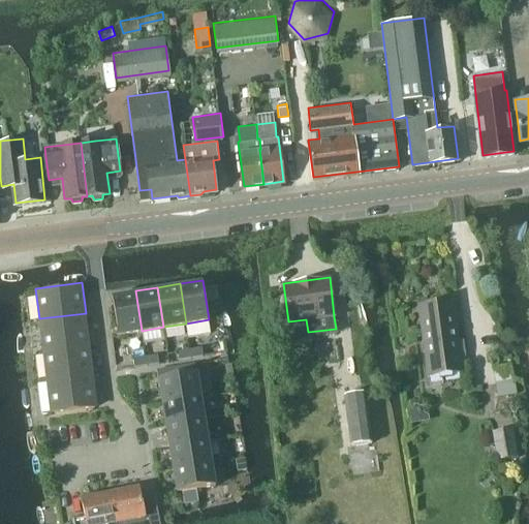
[(135,290),(113,295),(119,334),(142,331),(135,290)]
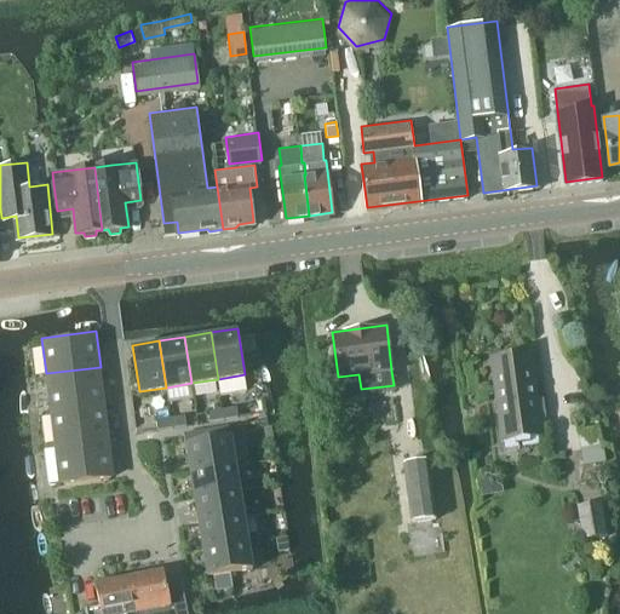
[(503,440),(541,435),(530,350),(492,356),(503,440)]
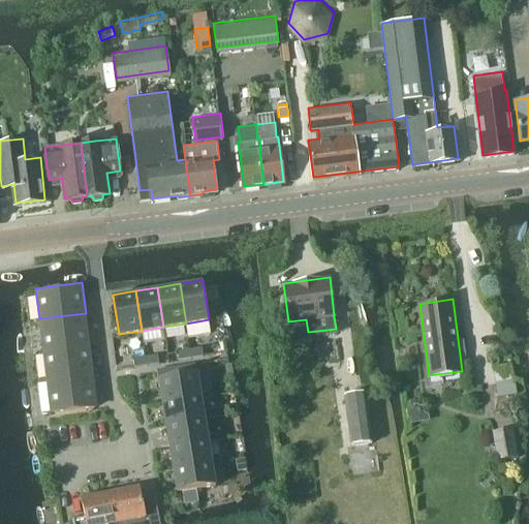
[(86,313),(39,318),(43,349),(90,343),(86,313)]
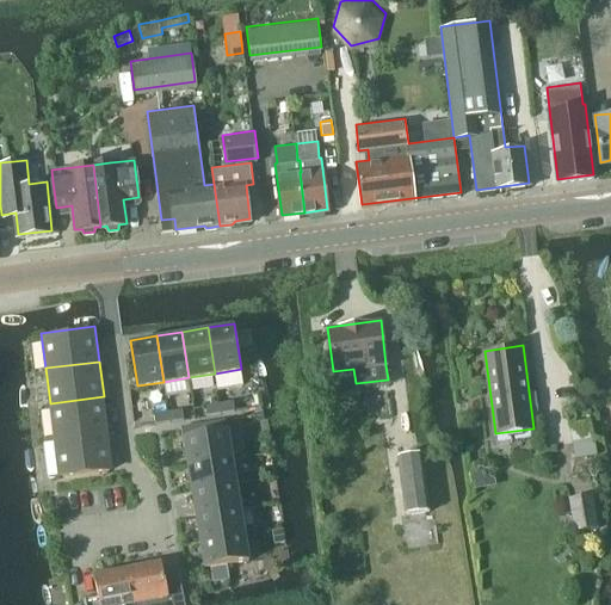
[(104,396),(50,403),(54,438),(107,432),(104,396)]
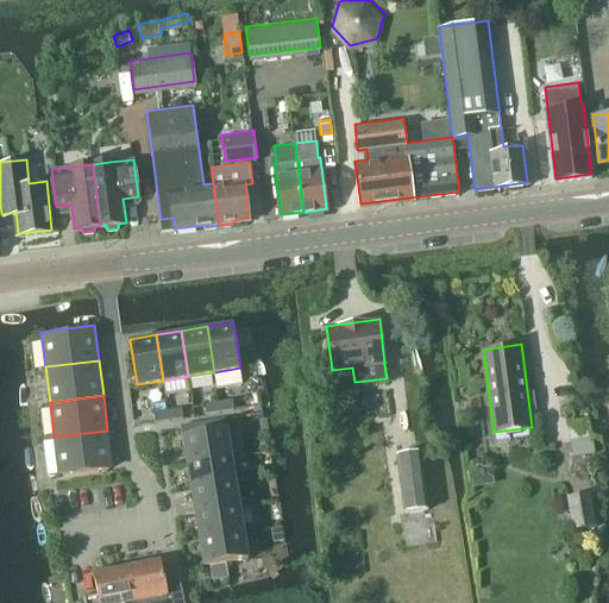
[(232,396),(219,399),(220,408),(233,406),(232,396)]
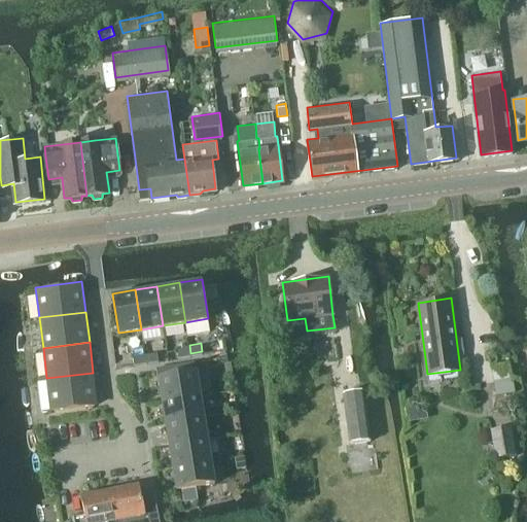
[(189,345),(177,347),(178,355),(190,353),(189,345)]
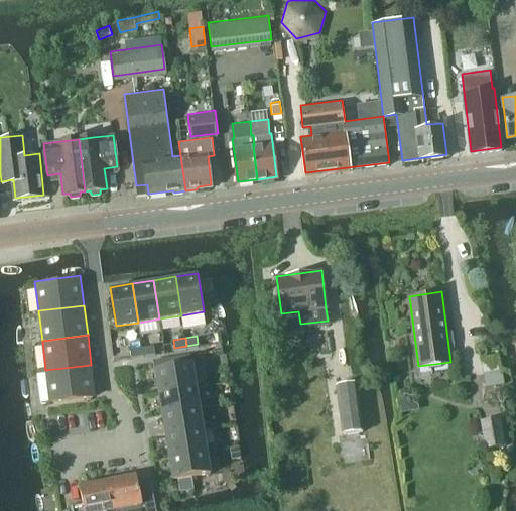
[(154,343),(141,345),(142,353),(155,351),(154,343)]
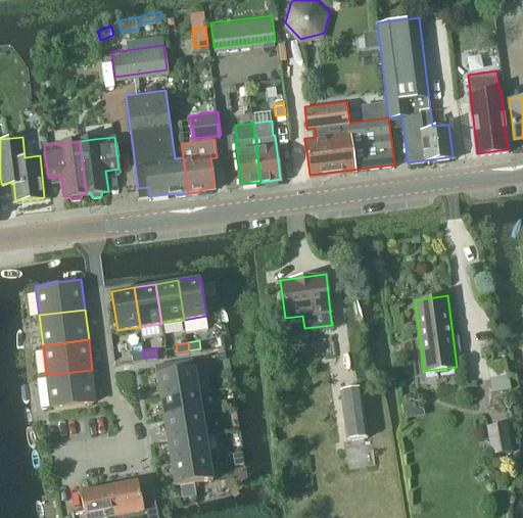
[(143,349),(132,350),(133,359),(144,358),(143,349)]
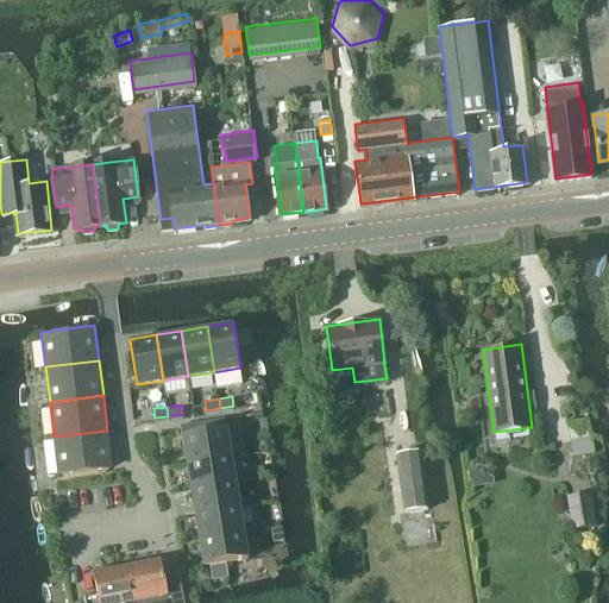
[(590,413),(569,416),(573,452),(595,448),(590,413)]
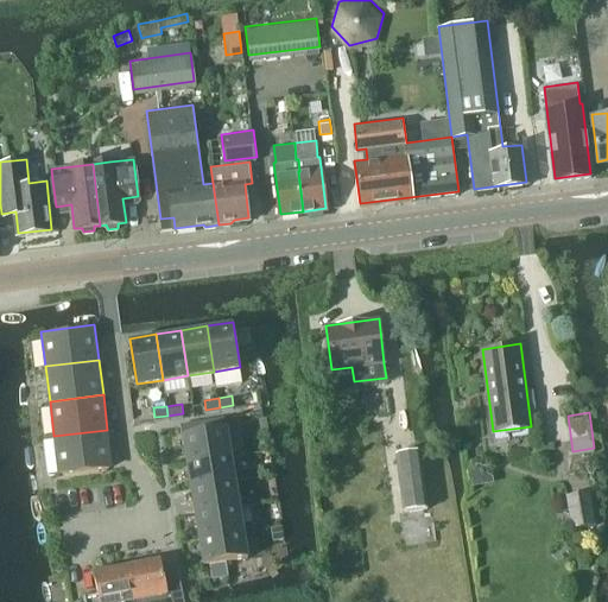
[(226,414),(216,417),(219,428),(227,426),(226,414)]
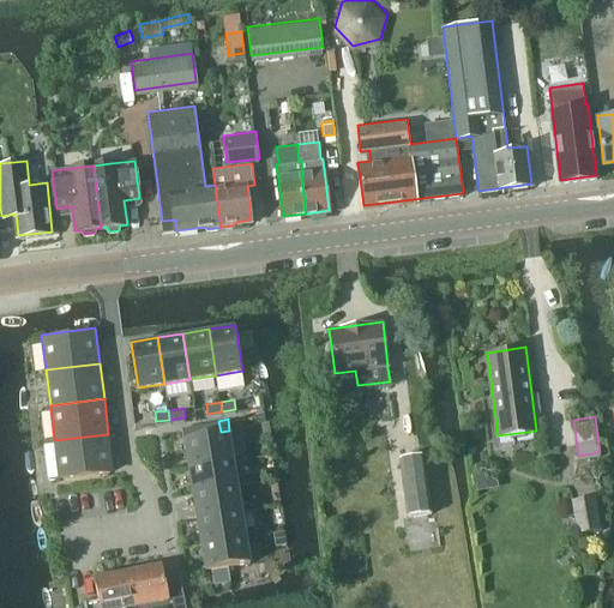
[(218,421),(210,422),(211,433),(221,432),(218,421)]
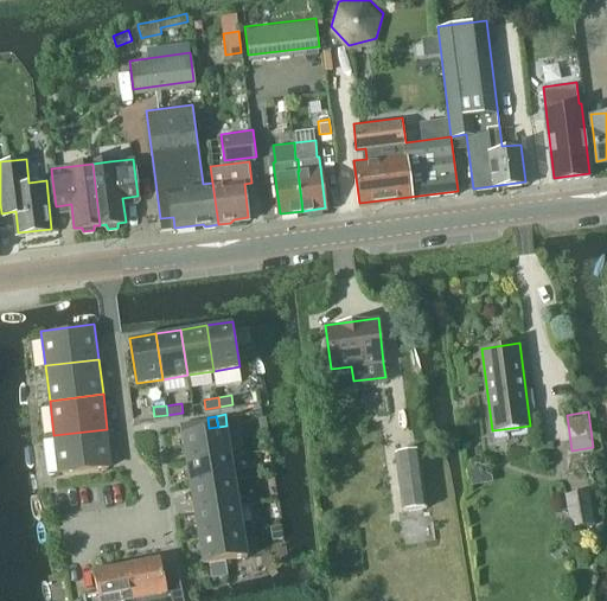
[(208,417),(198,419),(200,429),(209,428),(208,417)]
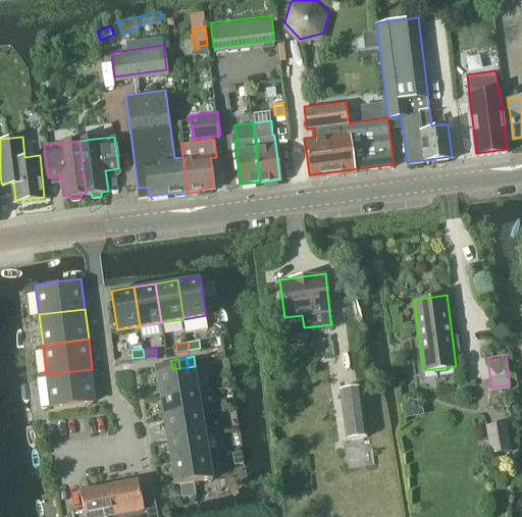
[(170,360),(163,361),(164,370),(172,369),(170,360)]
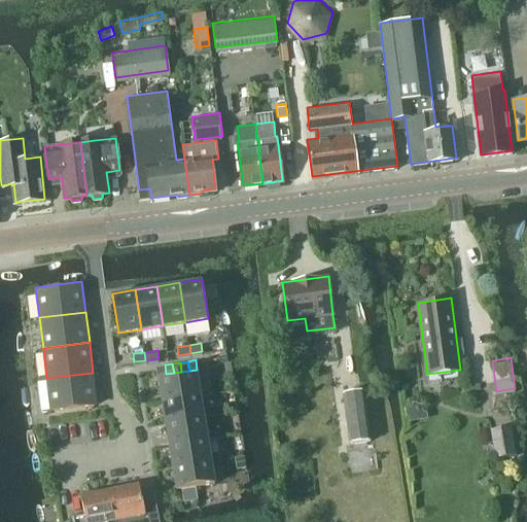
[(165,364),(156,367),(157,376),(166,374),(165,364)]
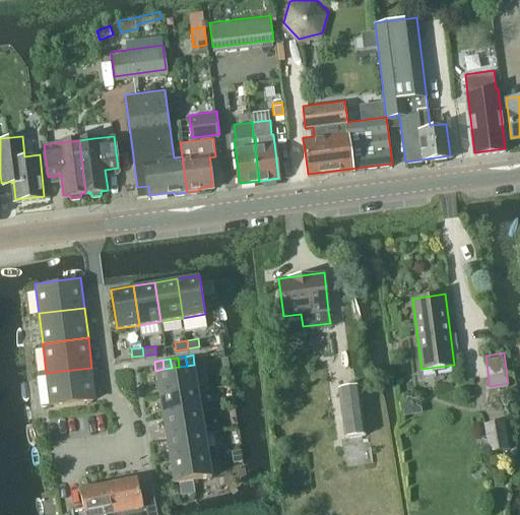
[(155,371),(158,393),(198,386),(194,365),(187,366),(179,367),(172,368),(164,369),(155,371)]
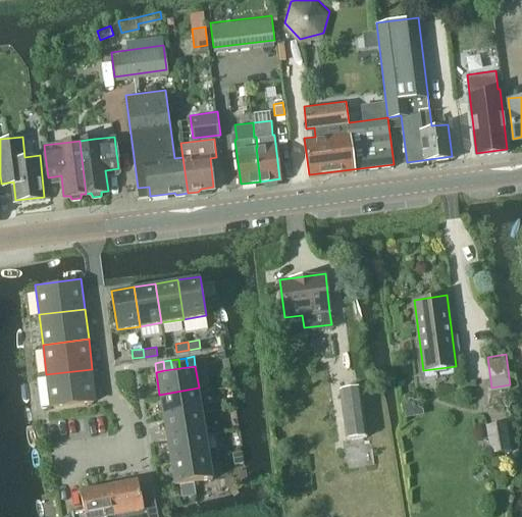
[(92,369),(46,374),(50,405),(96,399),(92,369)]
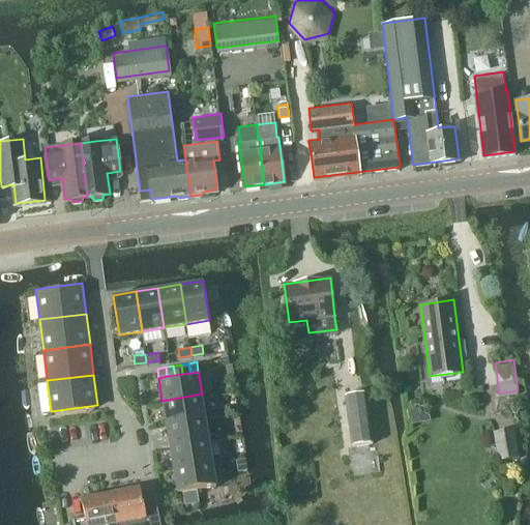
[(365,391),(345,394),(351,441),(371,438),(365,391)]
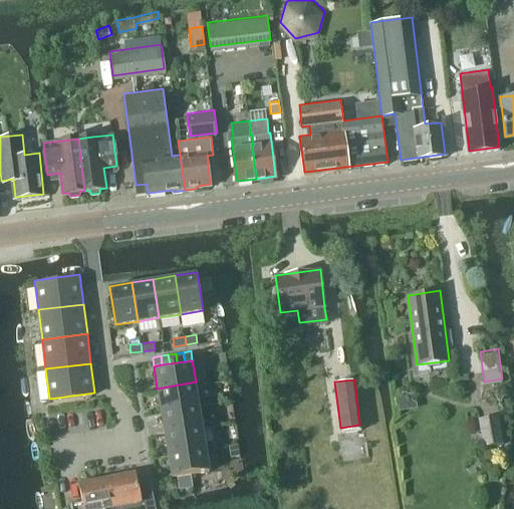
[(196,382),(157,389),(161,410),(200,404),(196,382)]
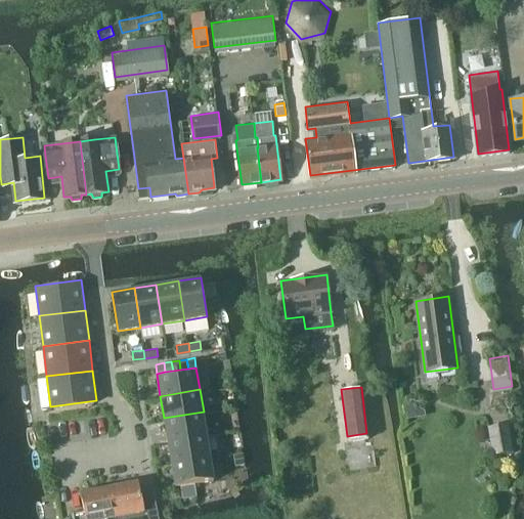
[(204,412),(164,418),(167,440),(207,434),(204,412)]
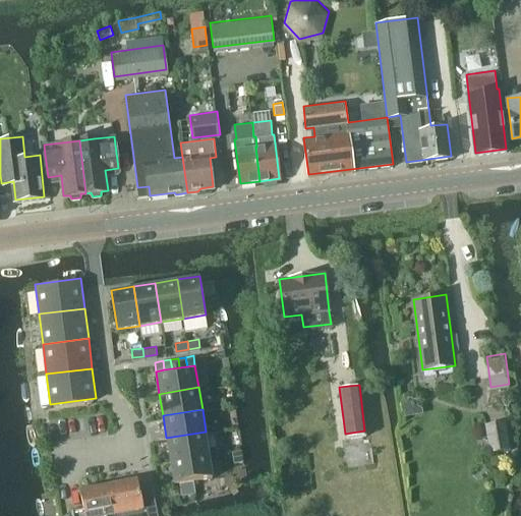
[(505,418),(484,421),(489,451),(510,447),(505,418)]
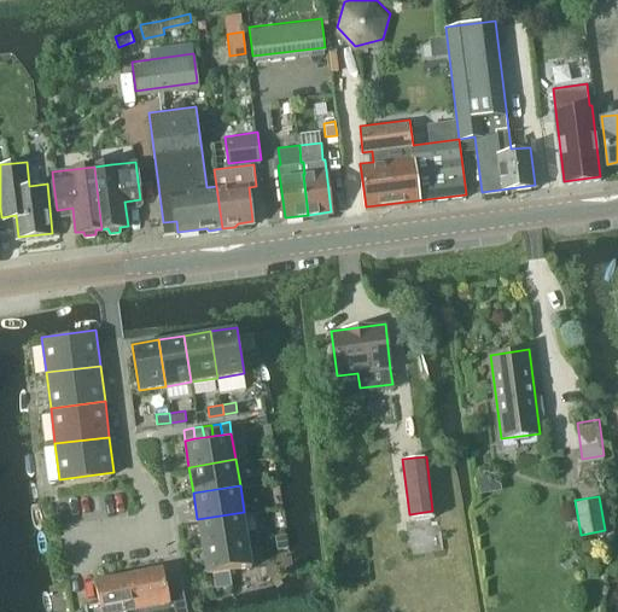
[(244,512),(197,519),(202,546),(249,537),(244,512)]
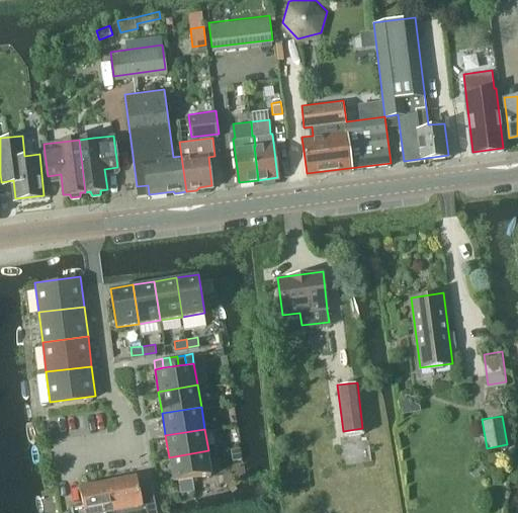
[(208,450),(169,457),(172,479),(178,478),(180,491),(193,489),(191,476),(211,473),(208,450)]
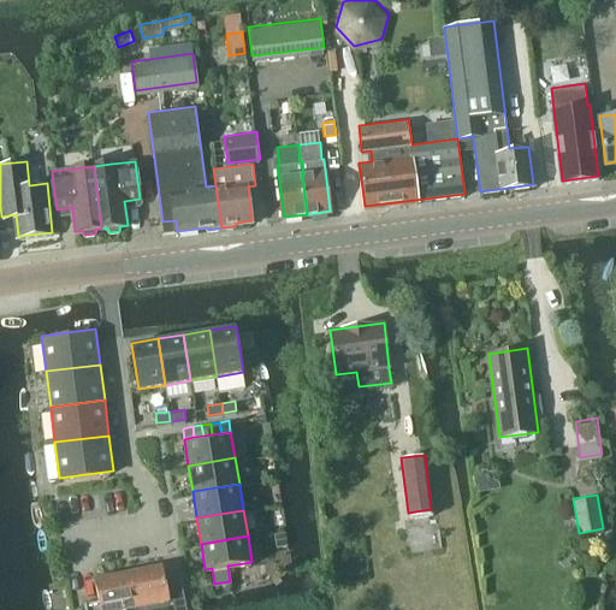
[(163,566),(126,573),(134,606),(135,606),(136,609),(188,609),(179,572),(164,575),(163,566)]
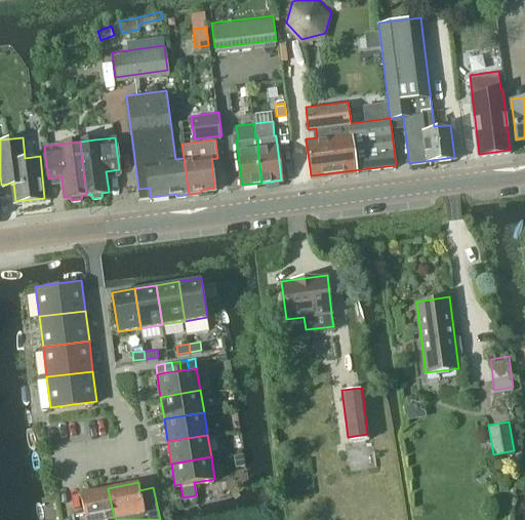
[(108,519),(108,518),(114,517),(108,488),(80,494),(84,511),(72,514),(73,519),(108,519)]
